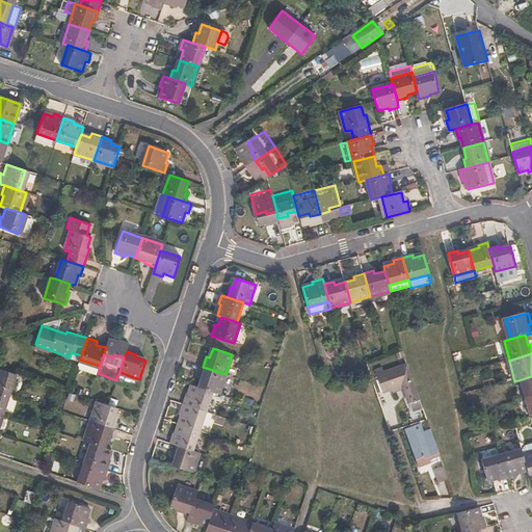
[(423,409),(407,365),(381,374),(388,391),(403,386),(411,413),(423,409)]
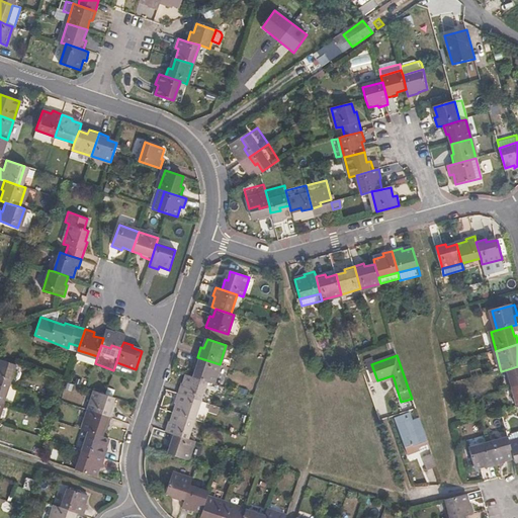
[(194,377),(206,381),(213,383),(220,364),(197,357),(194,367),(197,367),(194,377)]
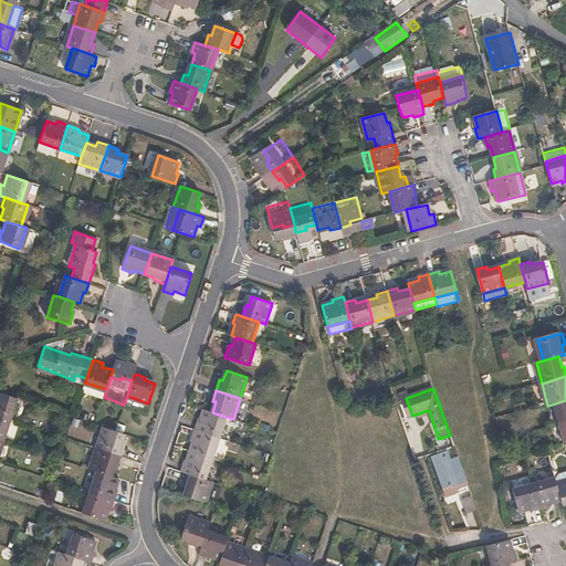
[(18,399),(0,392),(0,415),(11,419),(18,399)]
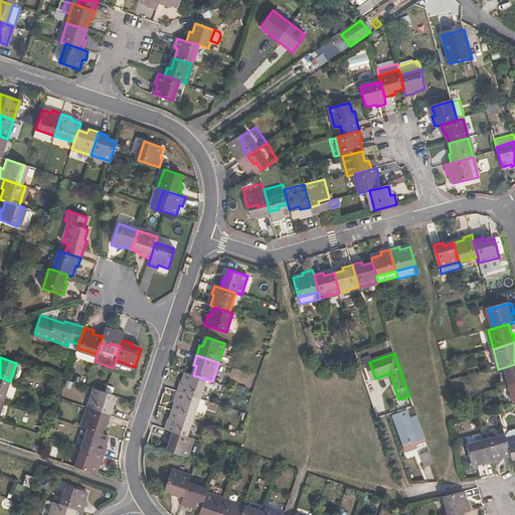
[(375,378),(369,362),(365,363),(371,379),(375,378)]
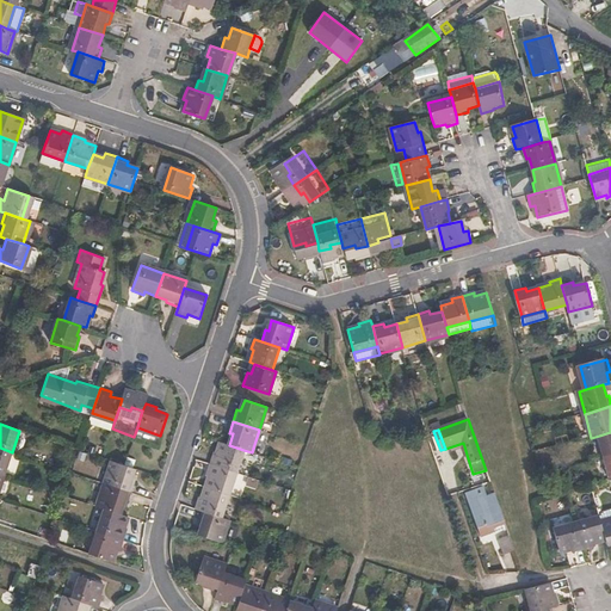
[(604,458),(610,456),(610,432),(599,436),(604,458)]
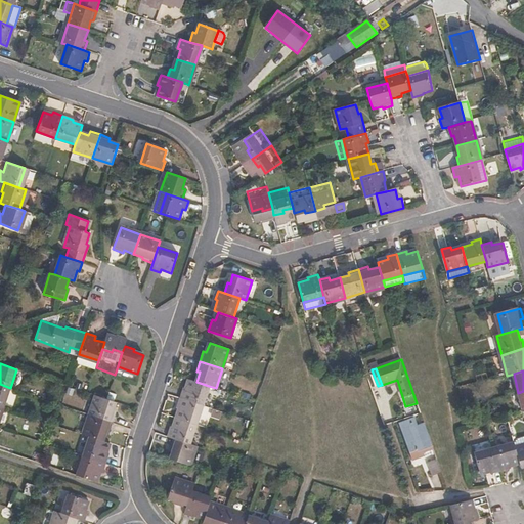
[(183,389),(180,398),(202,405),(209,386),(197,382),(189,379),(186,389),(183,389)]
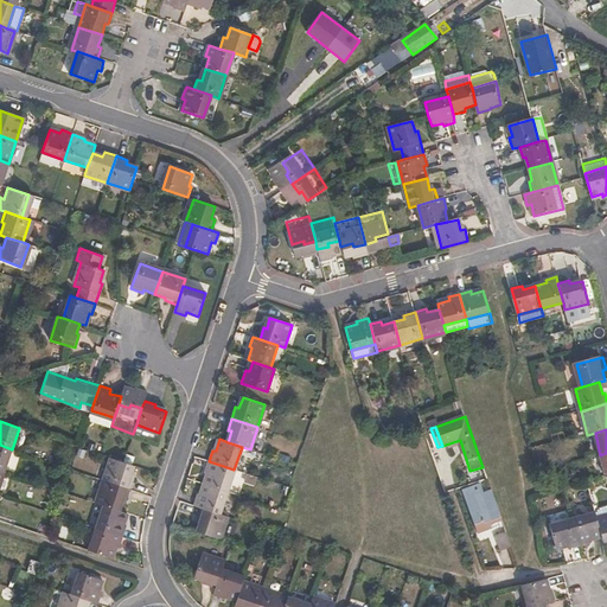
[(12,449),(0,445),(0,471),(5,472),(12,449)]
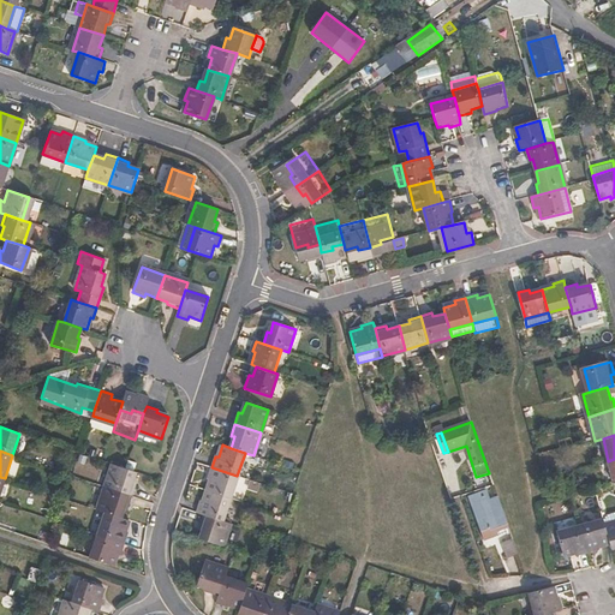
[(109,488),(135,497),(138,487),(136,485),(139,473),(117,466),(109,488)]
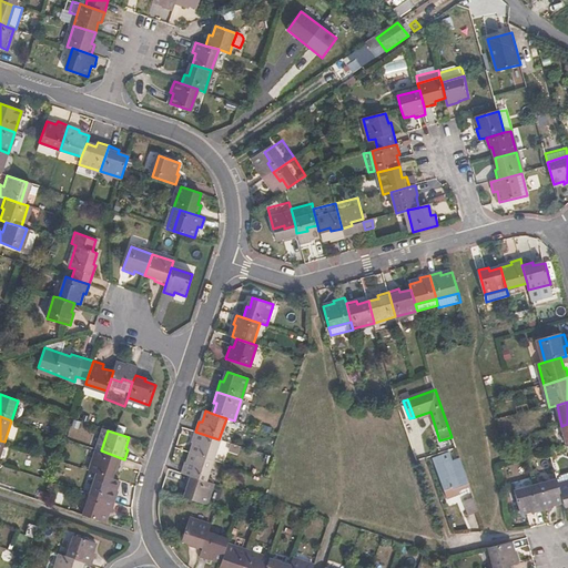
[(194,443),(191,454),(212,460),(219,439),(195,432),(192,443),(194,443)]
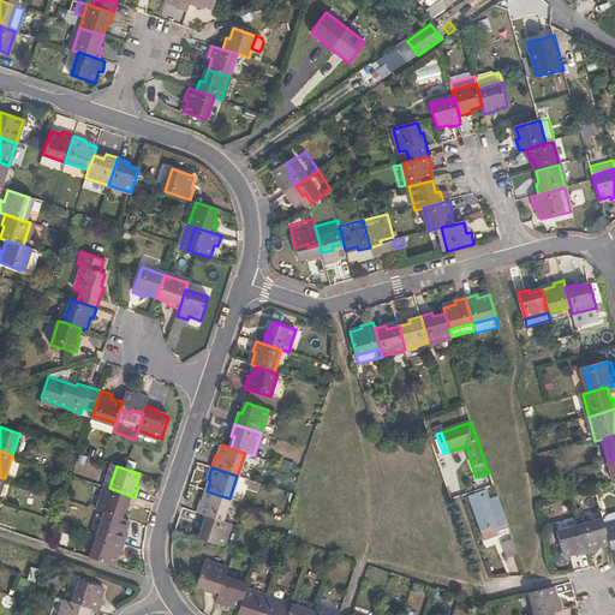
[(131,508),(135,497),(109,488),(102,511),(109,513),(125,519),(129,507),(131,508)]
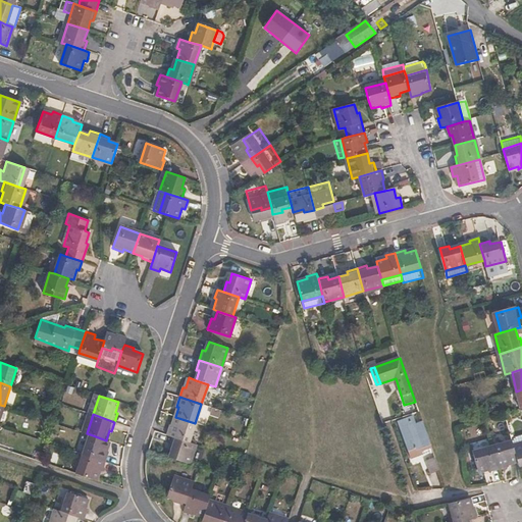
[(429,446),(421,421),(415,423),(413,415),(397,420),(400,428),(409,459),(420,455),(419,450),(429,446)]
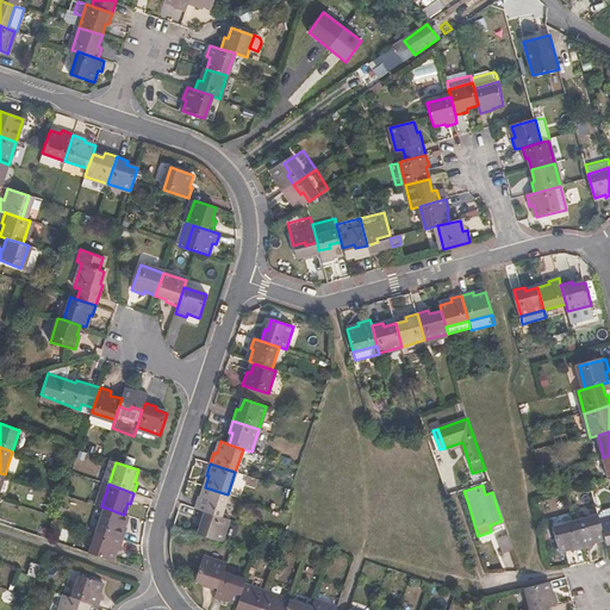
[(198,497),(194,508),(201,511),(219,517),(228,495),(205,487),(201,498),(198,497)]
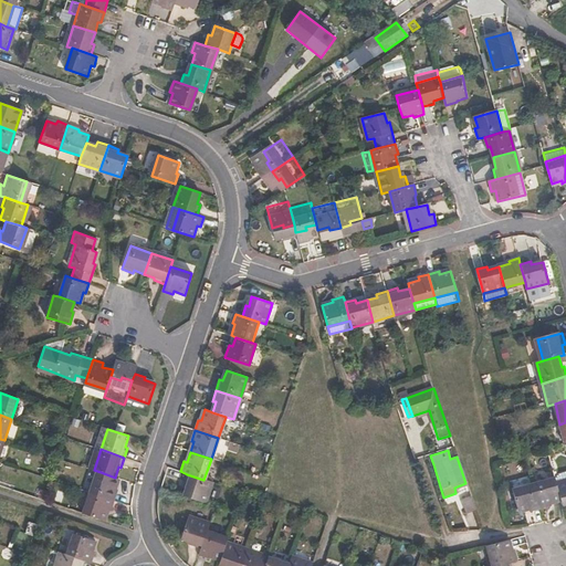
[(94,493),(117,501),(121,490),(118,489),(122,480),(115,478),(101,472),(94,493)]
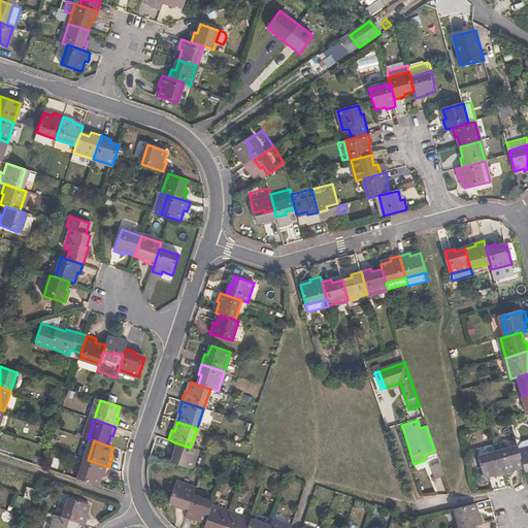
[(174,452),(171,463),(172,463),(190,469),(197,450),(190,448),(174,442),(172,451),(174,452)]
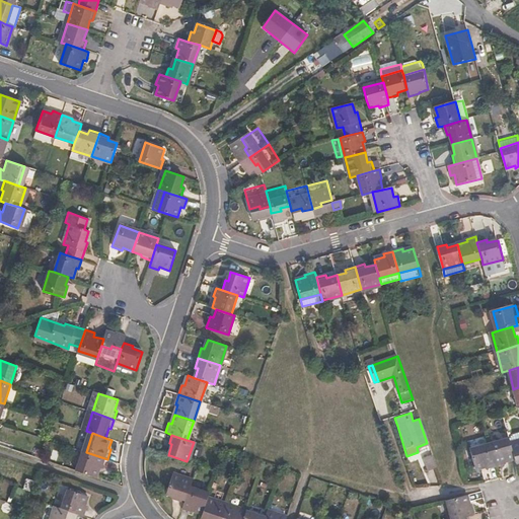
[(491,446),(497,467),(507,465),(506,462),(515,460),(512,445),(510,441),(491,446)]
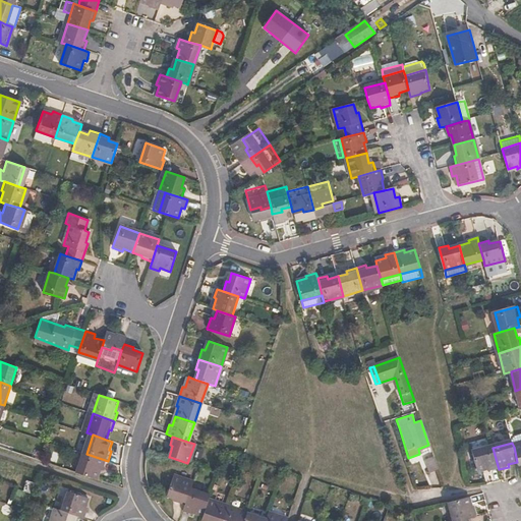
[(473,453),(478,472),(487,470),(488,472),(499,469),(493,448),(473,453)]
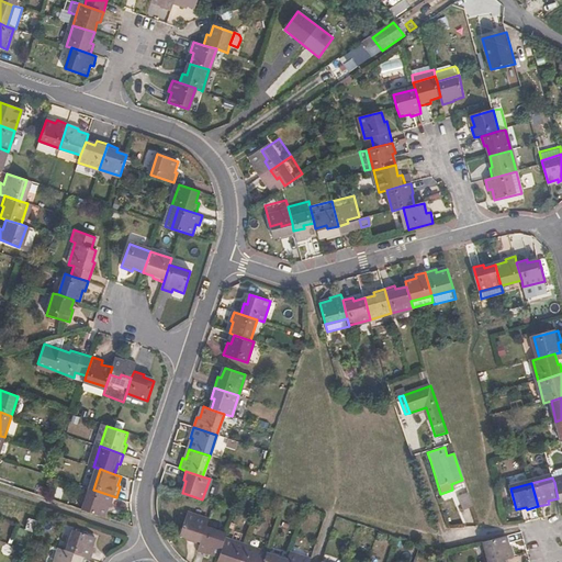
[(86,510),(107,518),(110,506),(113,507),(116,497),(93,490),(86,510)]
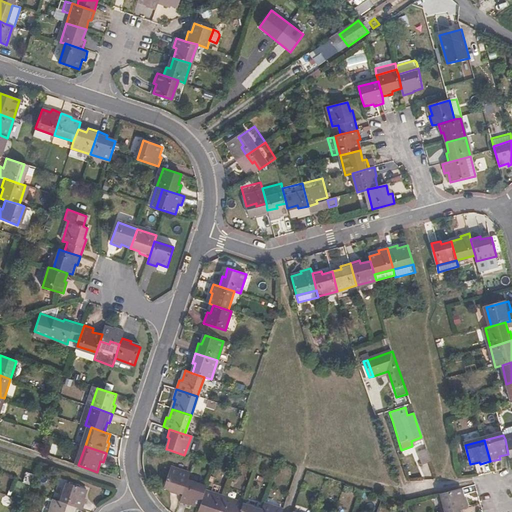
[(422,465),(430,463),(425,449),(418,452),(422,465)]
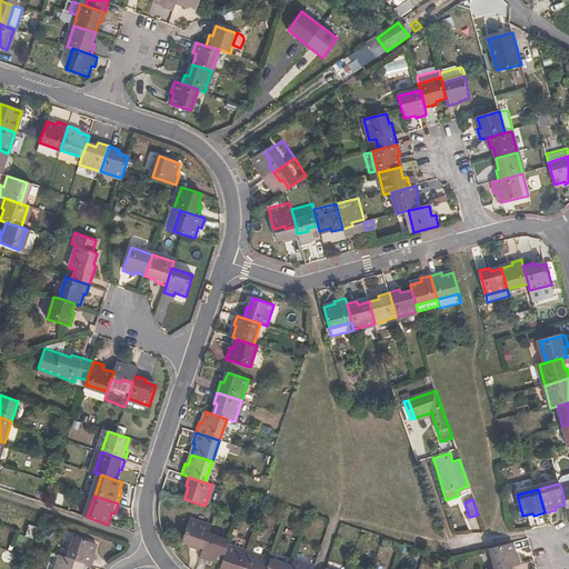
[(190,521),(183,540),(193,545),(193,548),(203,551),(209,536),(211,529),(190,521)]
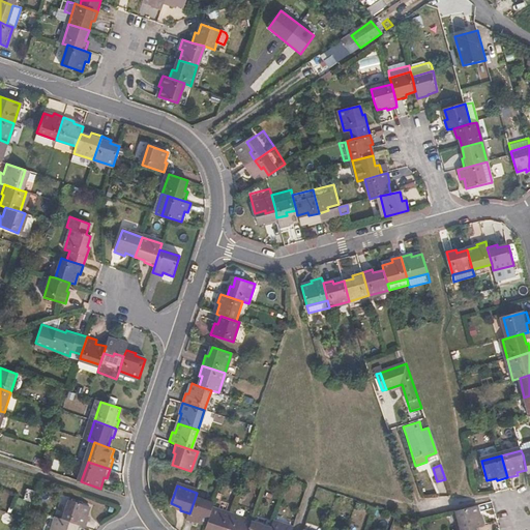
[(33,503),(36,493),(26,489),(22,499),(33,503)]
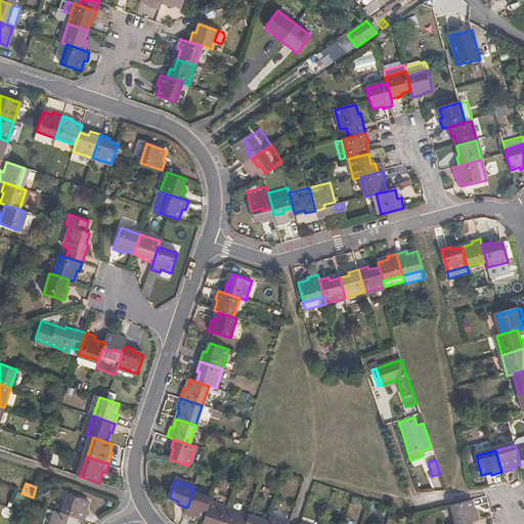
[(187,508),(185,515),(194,518),(195,516),(205,520),(210,505),(211,499),(192,493),(187,508)]
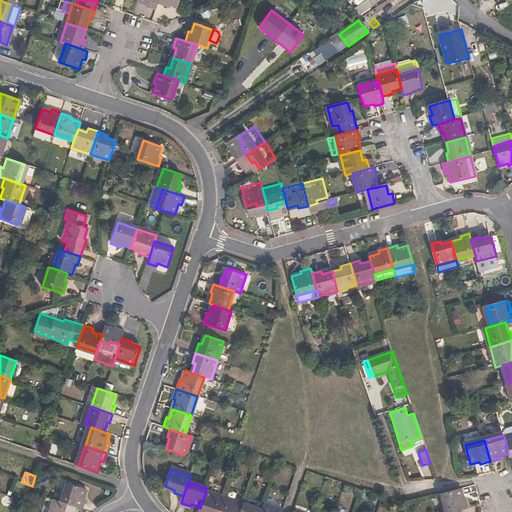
[(76,506),(83,509),(86,499),(83,498),(86,489),(67,483),(61,502),(76,506)]
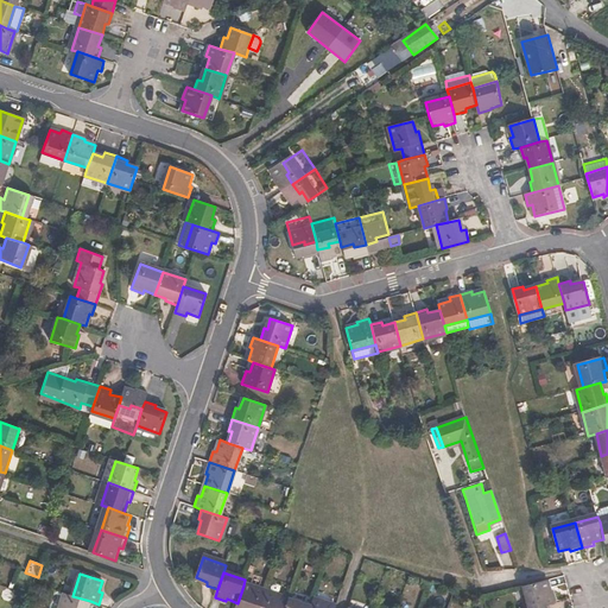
[(542,607),(551,606),(558,603),(555,591),(551,593),(548,581),(526,587),(531,607),(542,607)]
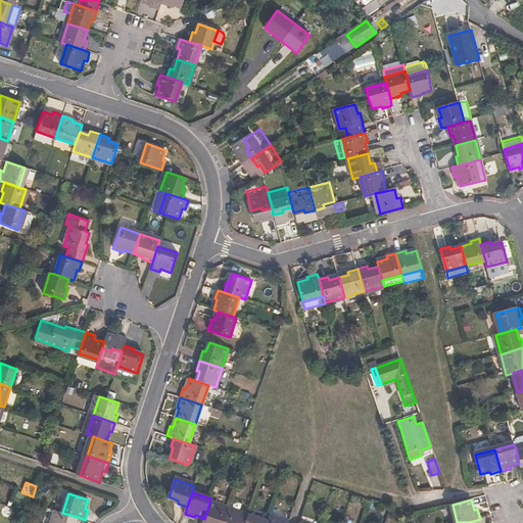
[(204,519),(202,522),(204,522),(224,522),(229,510),(209,504),(204,519)]
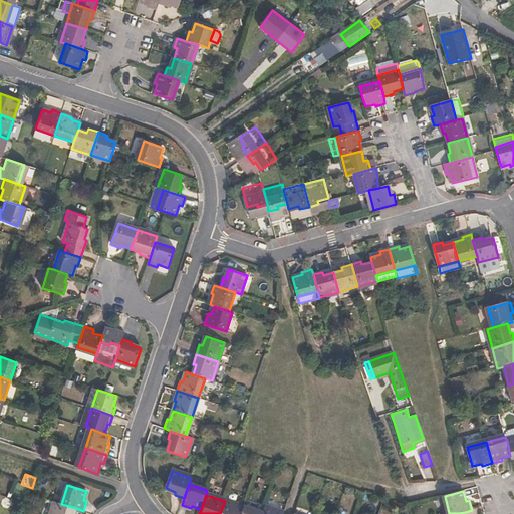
[(50,513),(74,513),(76,508),(61,504),(55,501),(50,513)]
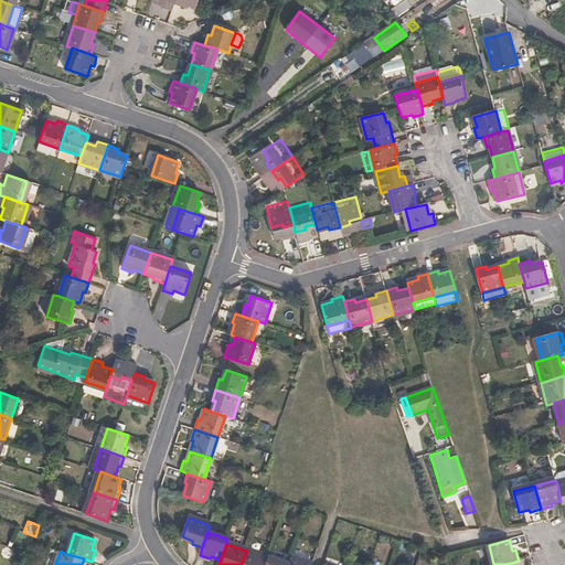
[(247,551),(242,564),(265,564),(268,557),(247,551)]
